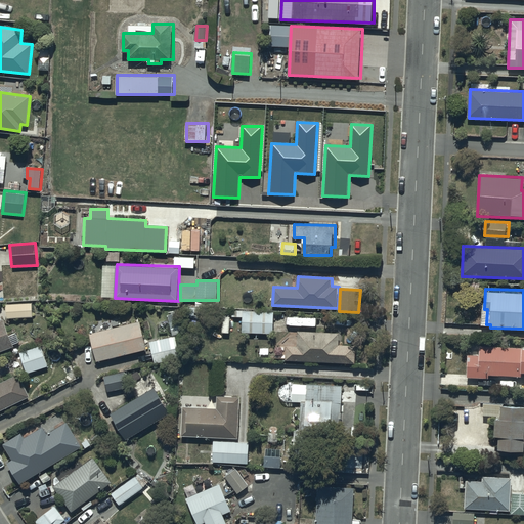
[(33,301),(6,303),(7,318),(34,316),(33,301)]
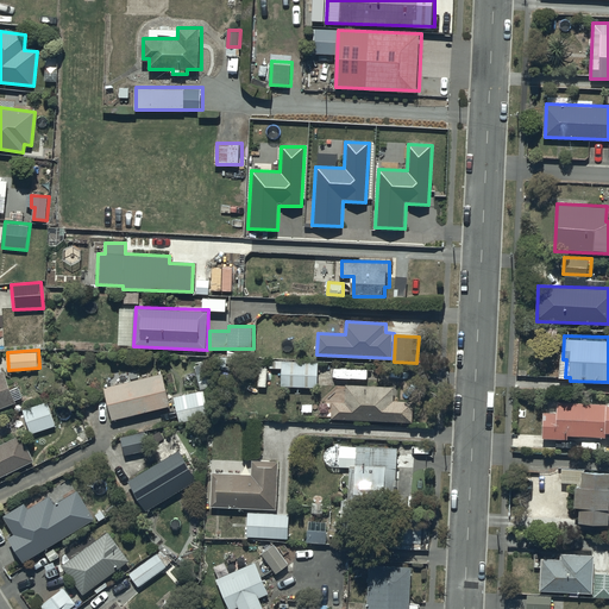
[(318,363),(283,363),(283,385),(318,385),(318,363)]
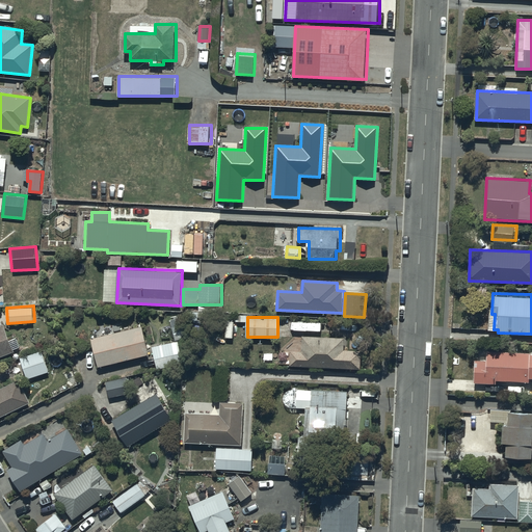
[(0,355),(16,350),(4,323),(0,324),(0,355)]
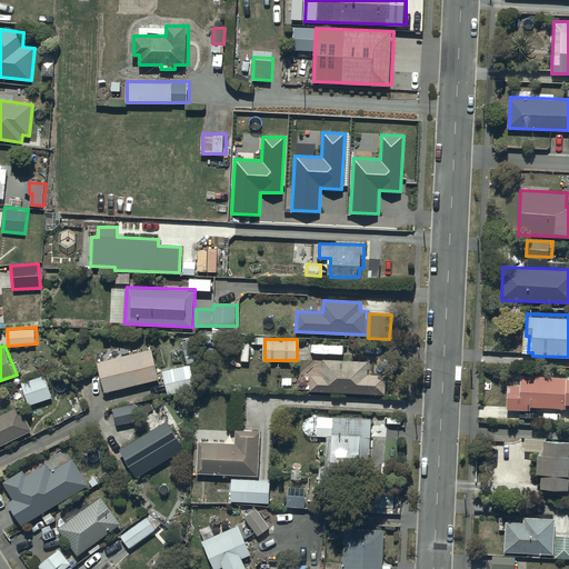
[(153,349),(99,361),(107,391),(160,379),(153,349)]
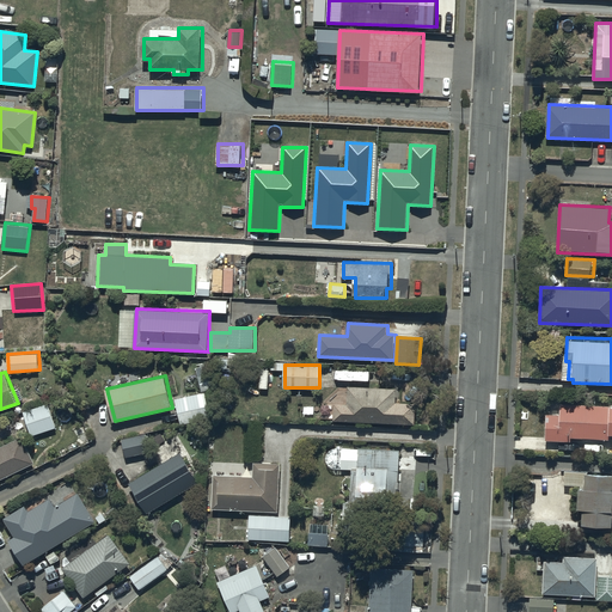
[(397,389),(348,386),(348,396),(334,396),(322,404),(322,421),(416,424),(416,404),(397,403),(397,389)]
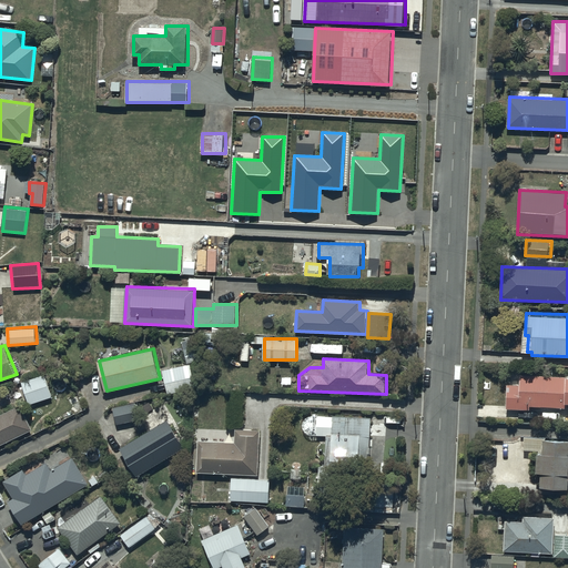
[(196,387),(191,364),(163,371),(169,394),(196,387)]
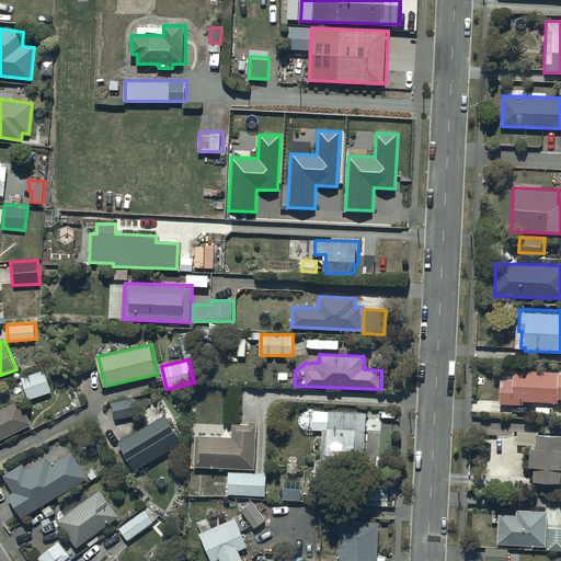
[(52,391),(44,369),(21,377),(29,399),(52,391)]
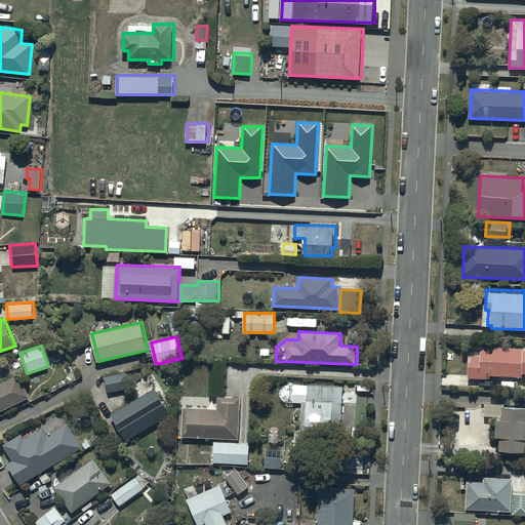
[(481,357),(469,357),(468,377),(490,377),(490,375),(524,376),(524,373),(524,348),(481,348),(481,357)]
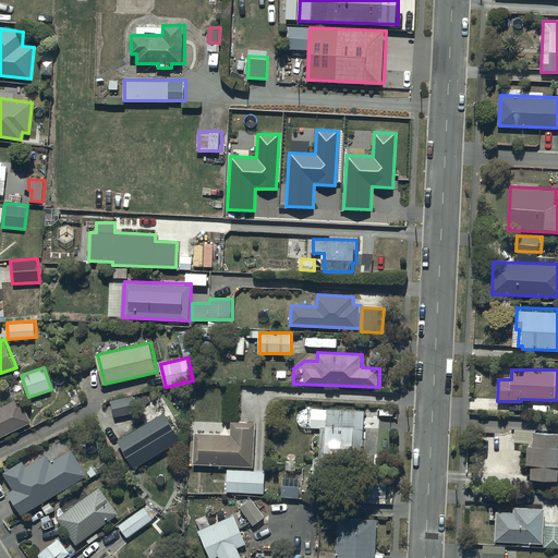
[(134,396),(112,400),(116,417),(138,412),(134,396)]
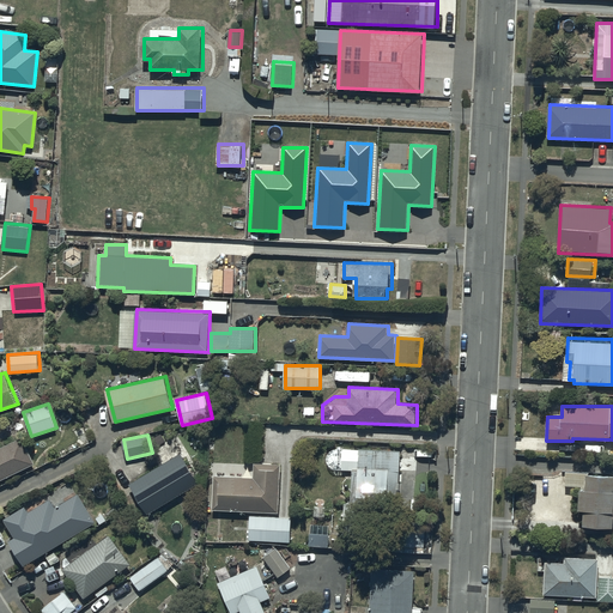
[(0,449),(0,480),(36,463),(24,438),(0,449)]
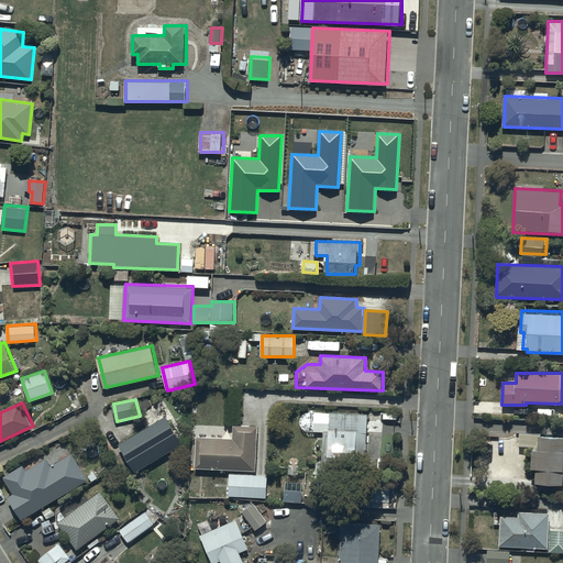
[(165,414),(120,443),(138,472),(184,442),(165,414)]
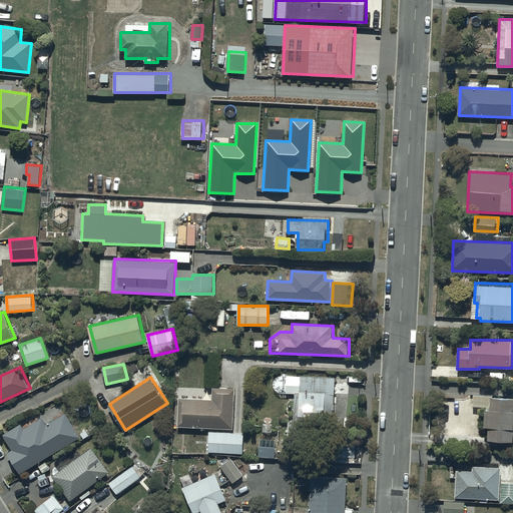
[(336,421),(336,377),(287,377),(287,394),(295,394),(294,421),(336,421)]
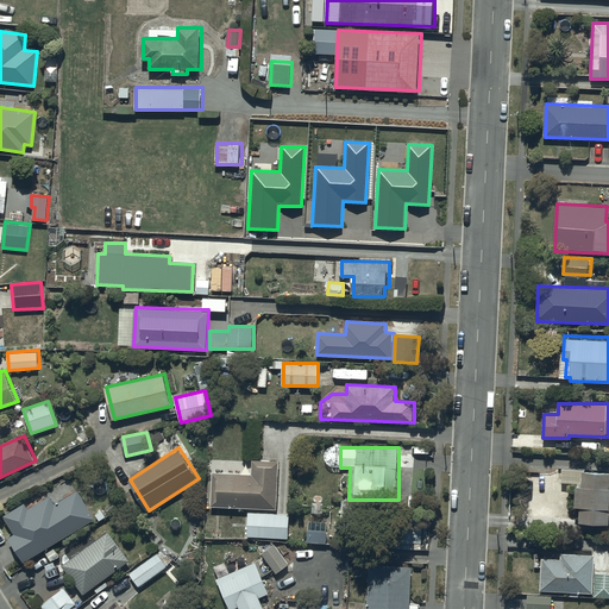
[(252,473),(213,472),(213,507),(278,508),(280,460),(252,459),(252,473)]
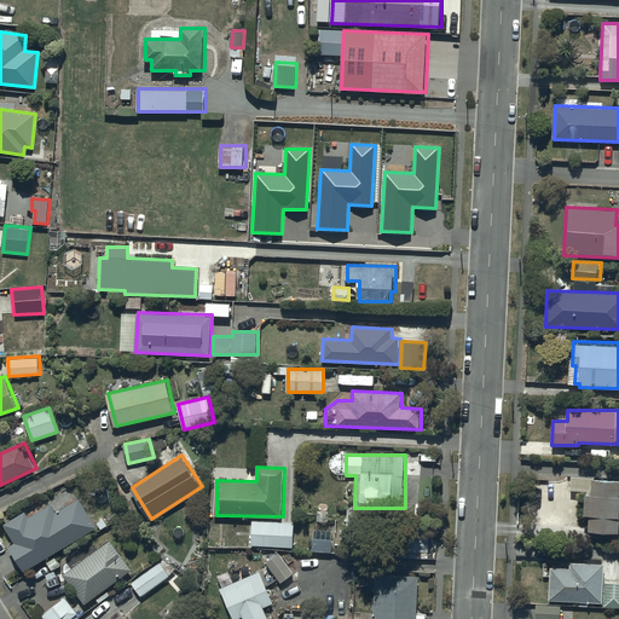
[(618,478),(593,478),(591,493),(586,493),(585,513),(589,513),(588,530),(618,531),(618,478)]
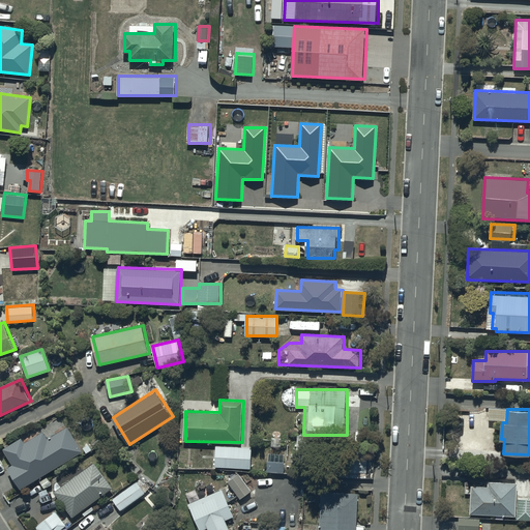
[(22,489),(82,450),(67,428),(49,439),(43,432),(25,443),(22,438),(5,449),(15,464),(8,468),(22,489)]
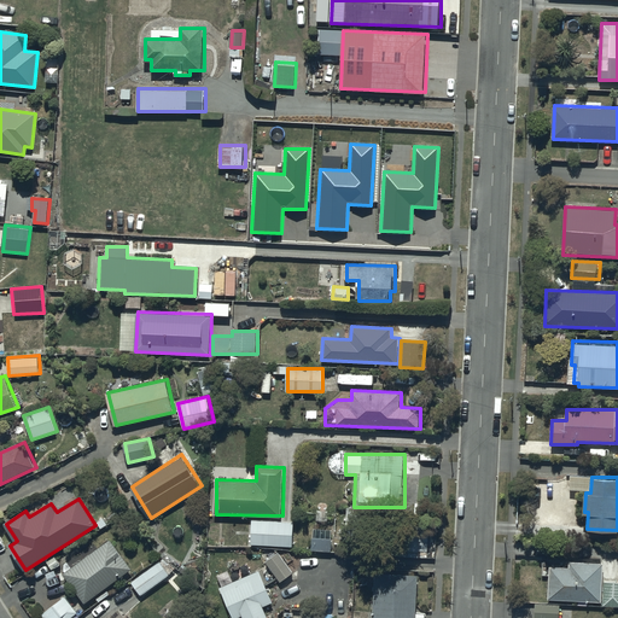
[(366,512),(347,512),(347,540),(366,540),(366,512)]
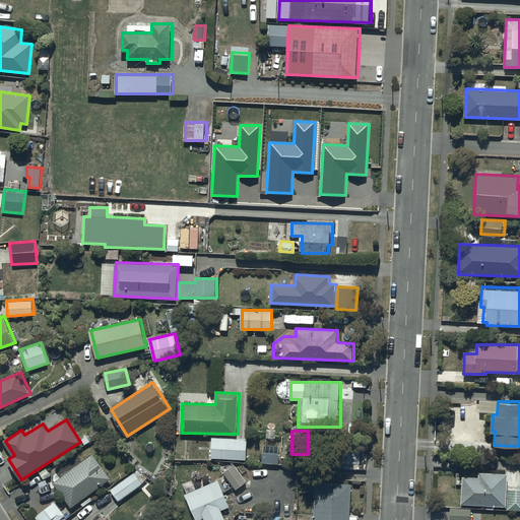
[(247,438),(212,437),(211,457),(246,458),(247,438)]
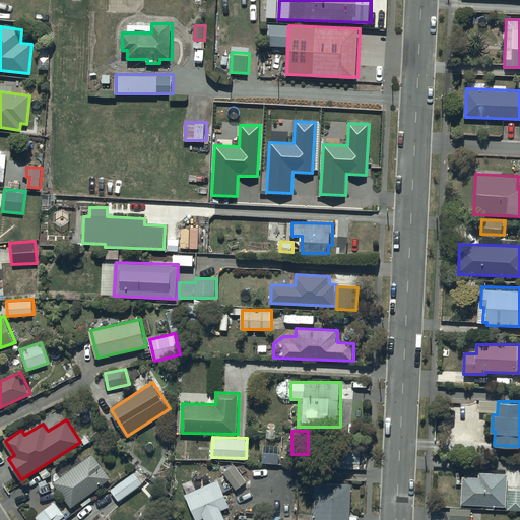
[(337,444),(336,467),(361,469),(362,446),(337,444)]
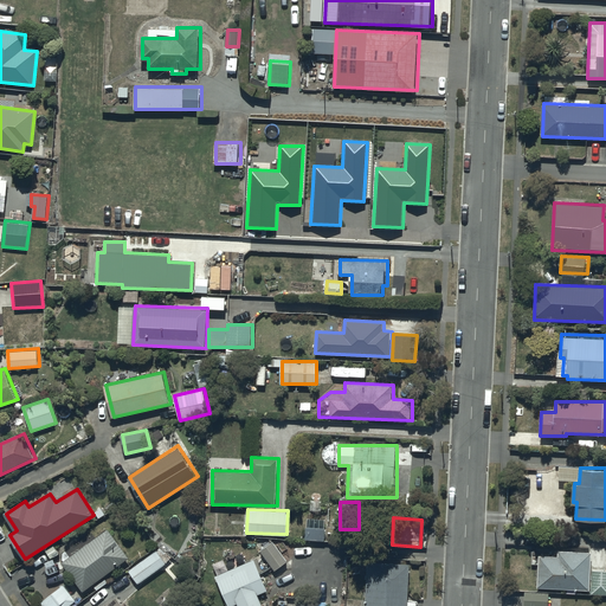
[(326,527),(307,526),(307,540),(326,541),(326,527)]
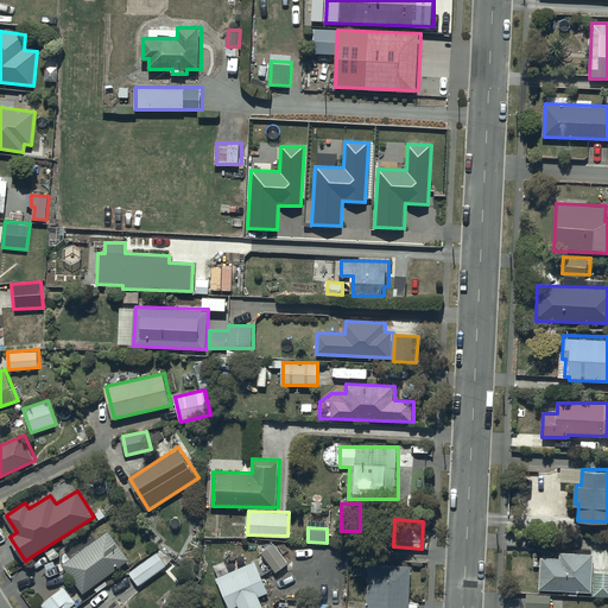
[(130,558),(108,531),(64,565),(86,591),(130,558)]
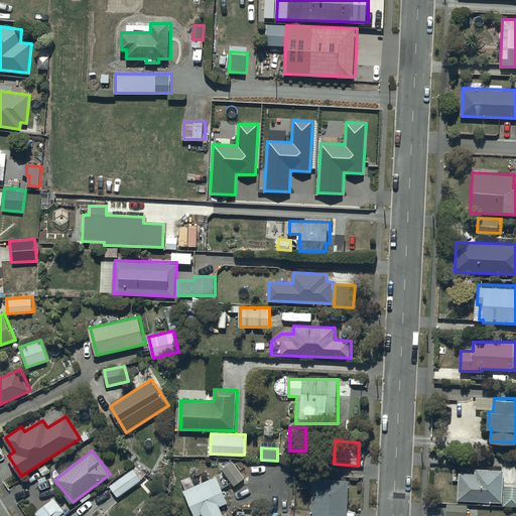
[(235,460),(234,461),(222,470),(234,486),(247,477),(235,460)]
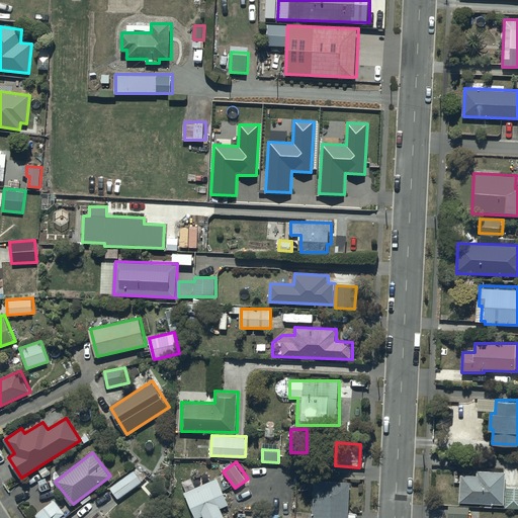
[(478,476),(460,475),(459,502),(504,504),(506,471),(478,469),(478,476)]
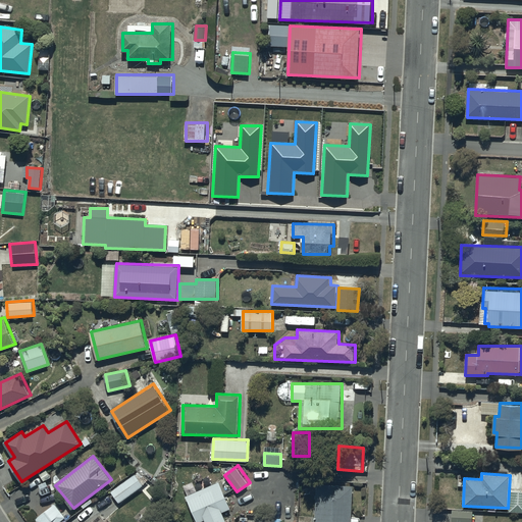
[(143,485),(136,474),(111,491),(119,503),(143,485)]
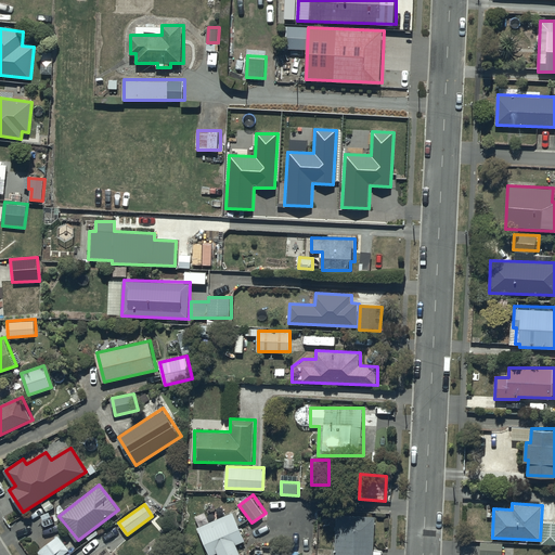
[(246,541),(233,512),(198,527),(210,554),(214,554),(218,553),(219,554),(241,554),(236,545),(236,544),(246,541)]
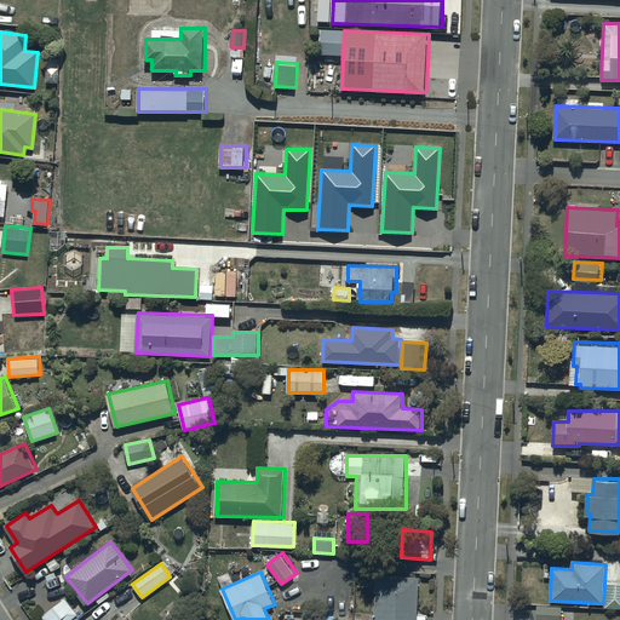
[(418,619),(420,577),(377,575),(374,619),(418,619)]
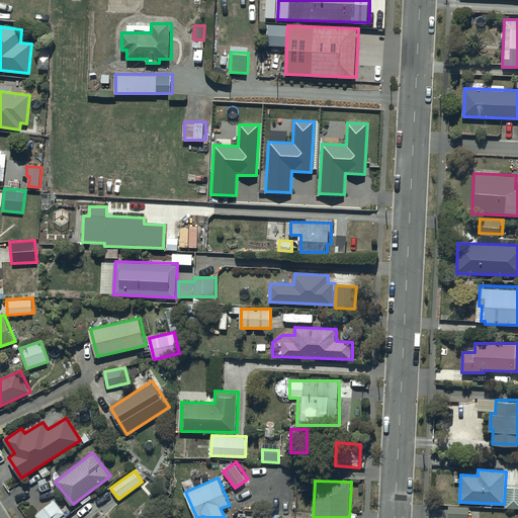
[(517,488),(507,488),(506,508),(517,508),(517,488)]
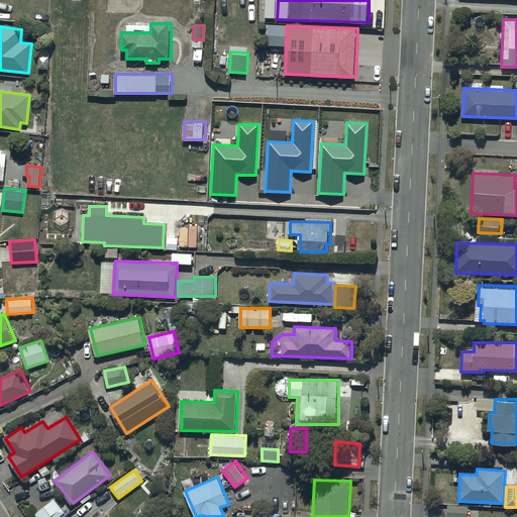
[(60,516),(66,512),(55,498),(34,514),(36,516),(60,516)]
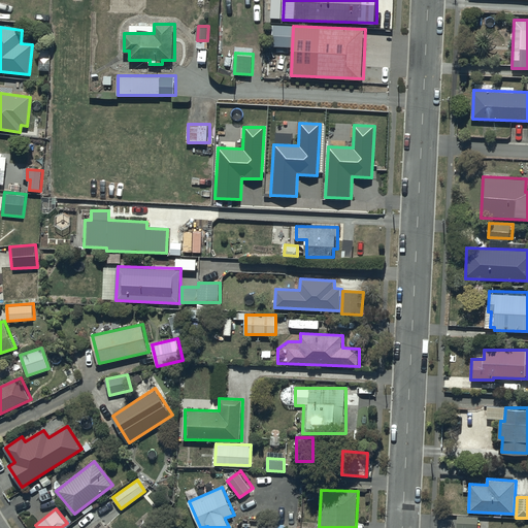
[(477,527),(477,516),(458,516),(457,527),(477,527)]
